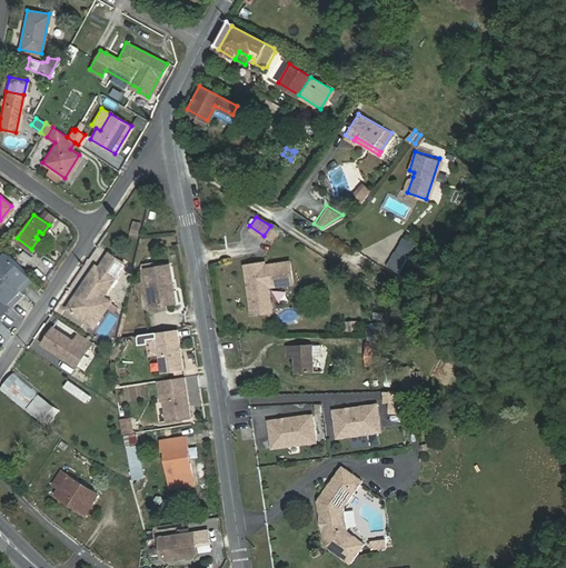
[(385,265),(397,272),(405,258),(393,251),(385,265)]
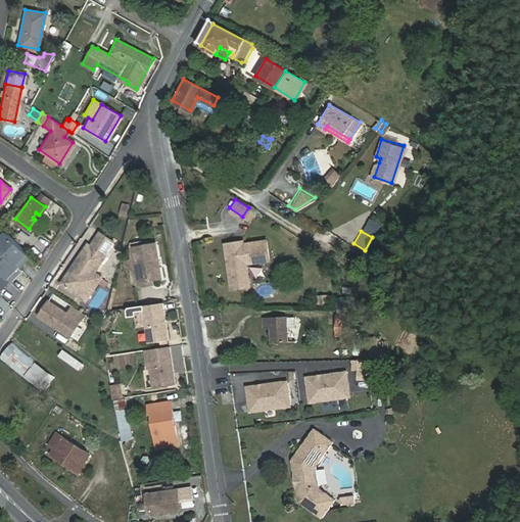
[(4,232),(0,236),(0,249),(17,267),(24,262),(20,258),(26,253),(4,232)]
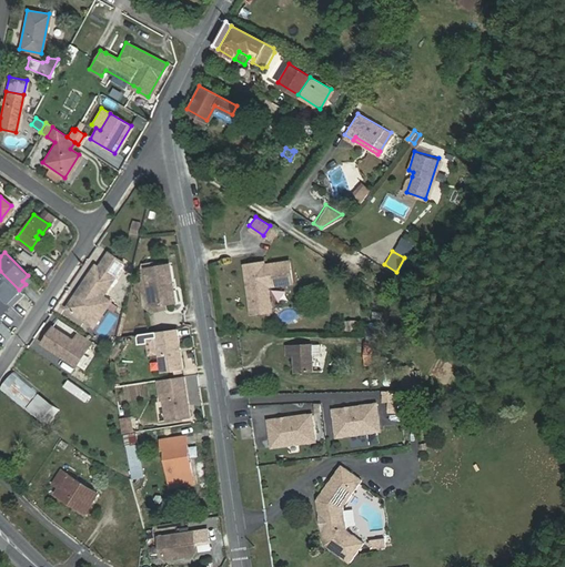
[(94,265),(67,309),(84,320),(90,311),(100,317),(111,301),(102,295),(117,274),(115,273),(120,265),(121,261),(108,252),(98,267),(94,265)]
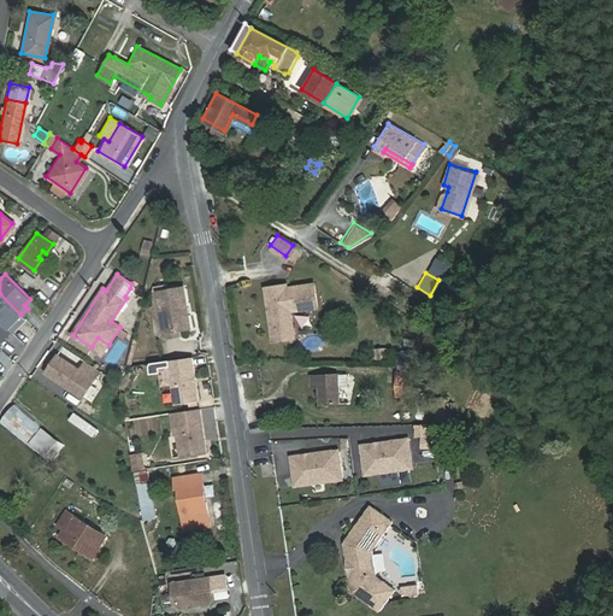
[(288,310),(314,305),(311,282),(283,287),(283,291),(278,292),(277,283),(263,286),(265,304),(270,304),(275,339),(292,336),(288,310)]
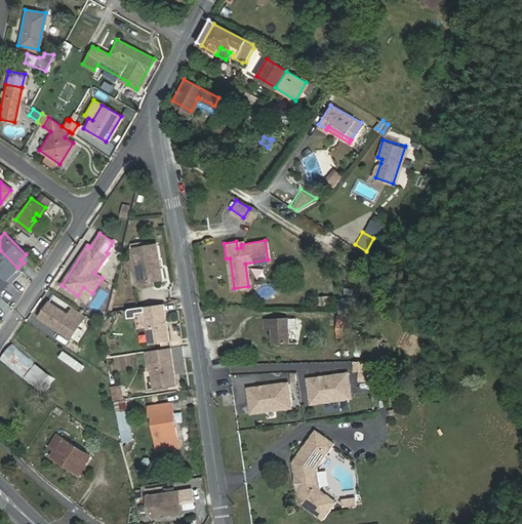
[(132,247),(138,281),(161,278),(155,243),(132,247)]
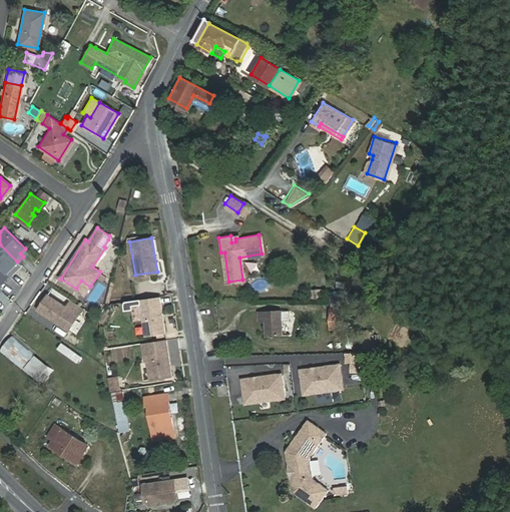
[(17,263),(17,262),(0,244),(0,267),(7,275),(9,276),(14,271),(12,268),(17,263)]
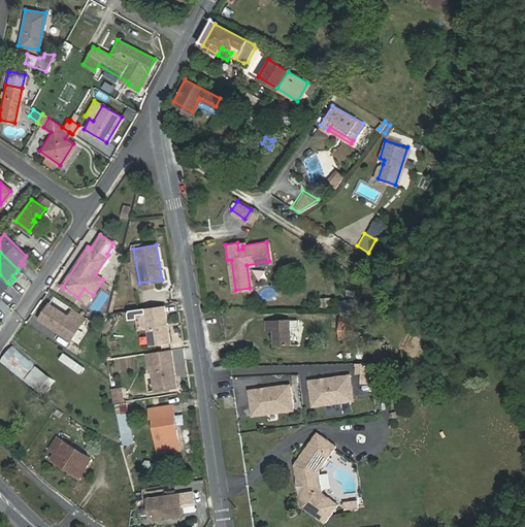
[(21,272),(18,270),(12,275),(14,278),(21,272)]
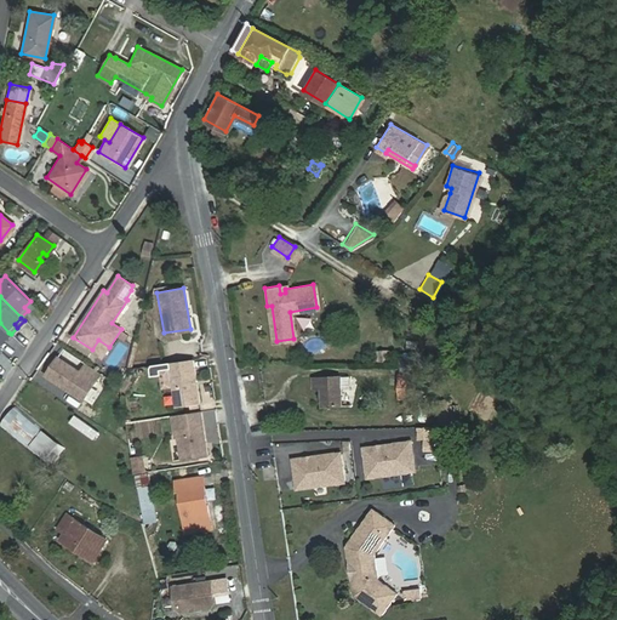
[(98,340),(92,350),(103,357),(109,347),(98,340)]
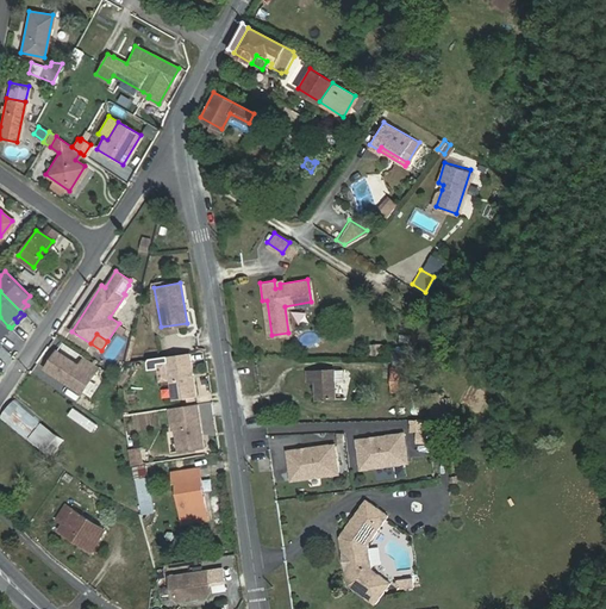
[(60,341),(54,350),(76,364),(81,355),(60,341)]
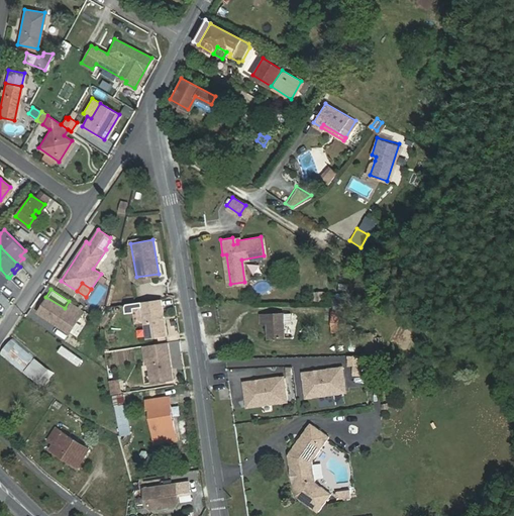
[(45,297),(36,311),(68,331),(82,309),(69,301),(65,308),(45,297)]
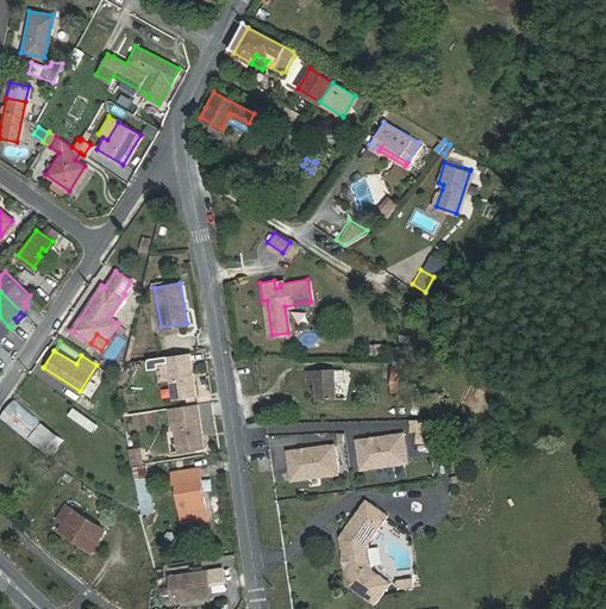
[(187,353),(164,355),(170,398),(193,396),(187,353)]
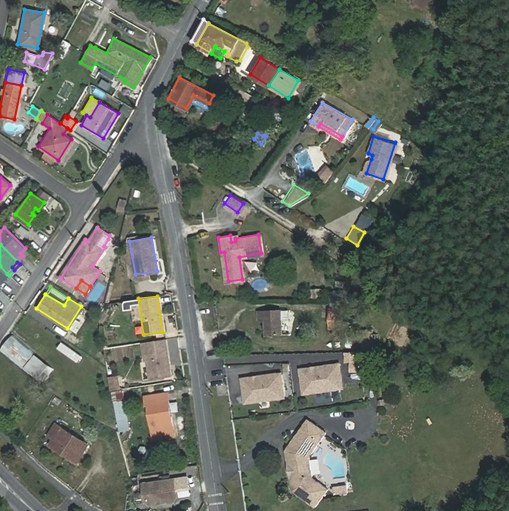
[(336,307),(323,308),(324,327),(338,326),(336,307)]
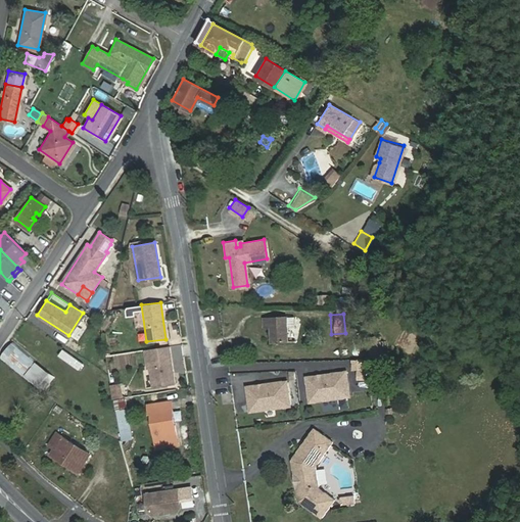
[(284,316),(269,317),(269,318),(269,326),(270,339),(286,339),(285,326),(284,316)]
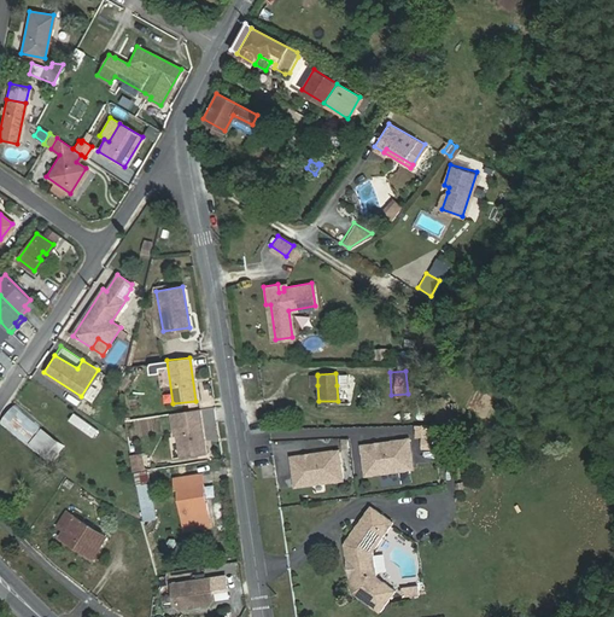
[(439,393),(428,394),(433,419),(444,418),(439,393)]
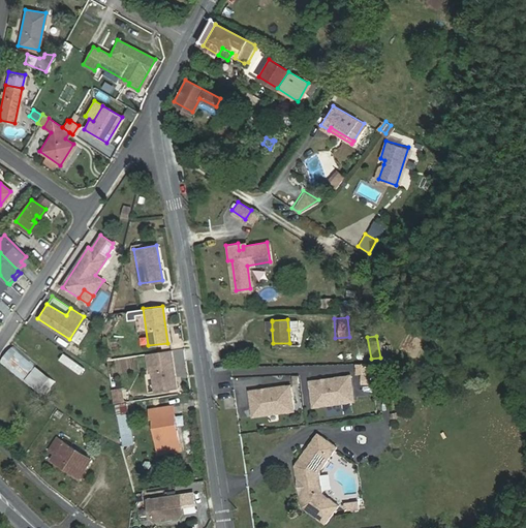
[(33,362),(12,344),(0,360),(0,364),(20,379),(33,362)]
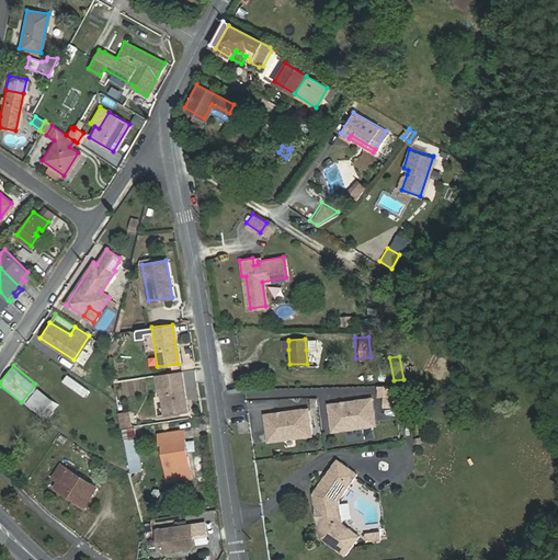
[(159,393),(162,415),(185,412),(179,370),(152,375),(156,395),(159,393)]
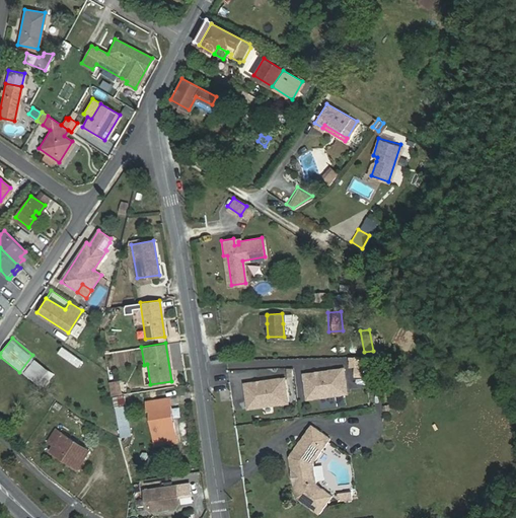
[(48,370),(33,359),(22,371),(37,382),(48,370)]
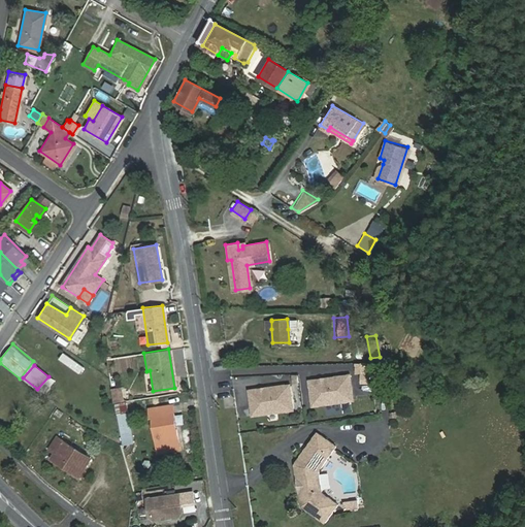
[(346,372),(306,379),(310,403),(350,396),(346,372)]
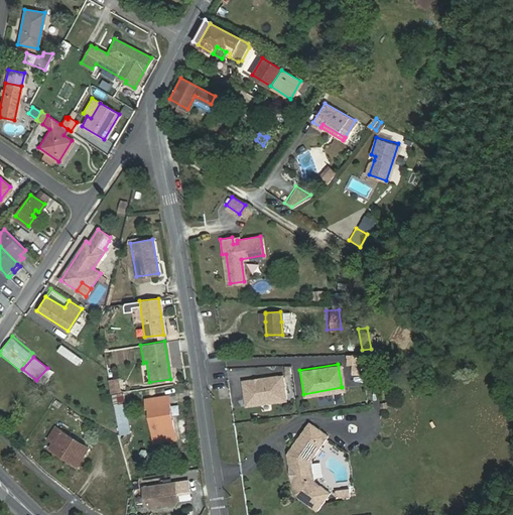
[(279,375),(241,381),(245,405),(283,398),(279,375)]
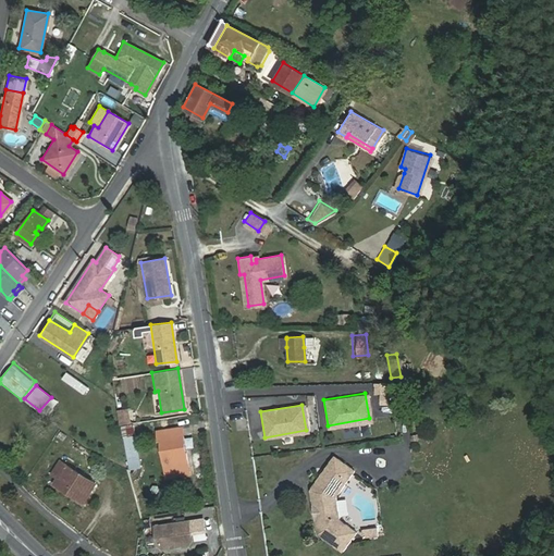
[(133,409),(119,411),(120,421),(134,419),(133,409)]
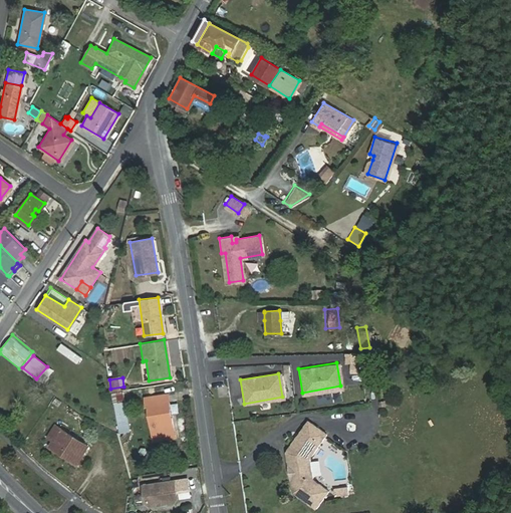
[(148,405),(151,430),(153,440),(172,437),(167,402),(166,402),(165,394),(144,397),(145,405),(148,405)]
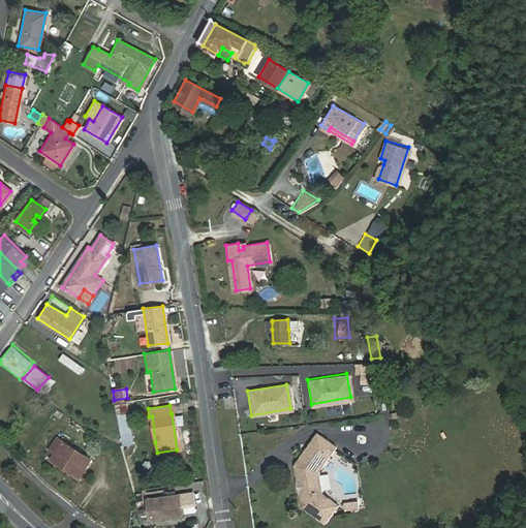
[(60,418),(62,414),(56,410),(53,414),(60,418)]
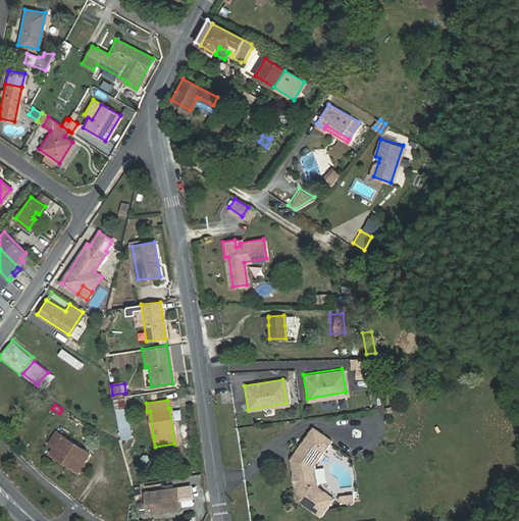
[(316,516),(331,500),(315,484),(310,463),(327,439),(308,426),(286,457),(288,469),(294,472),(295,480),(292,484),(295,496),(316,516)]
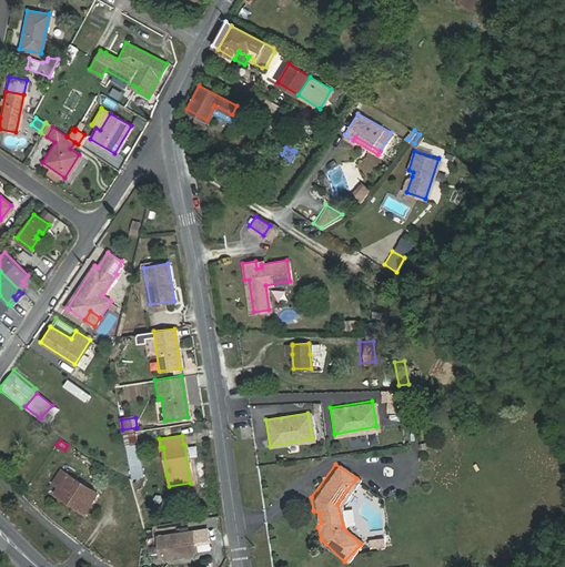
[(58,486),(53,492),(83,510),(96,493),(59,469),(51,482),(58,486)]
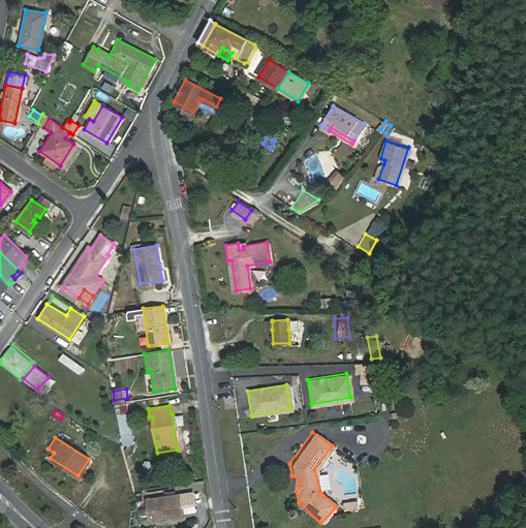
[(146,499),(148,517),(152,521),(178,517),(181,513),(179,494),(146,499)]
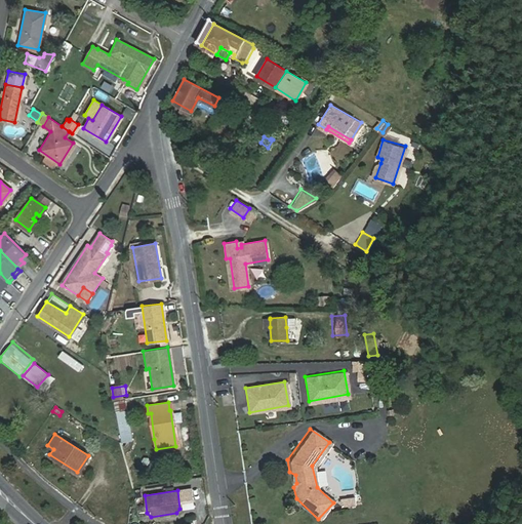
[(354,501),(352,495),(338,498),(339,505),(354,501)]
